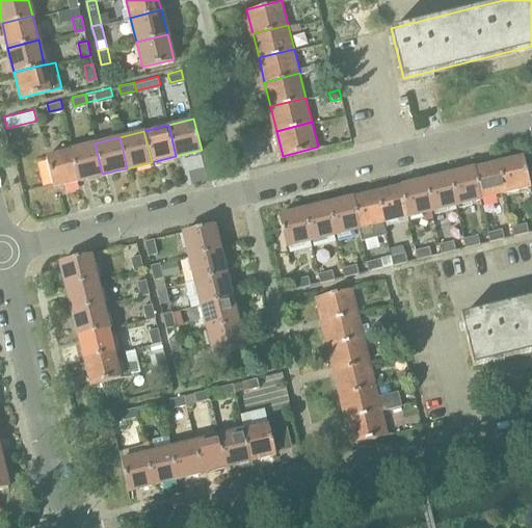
[(78,180),(102,174),(95,143),(70,149),(78,180)]
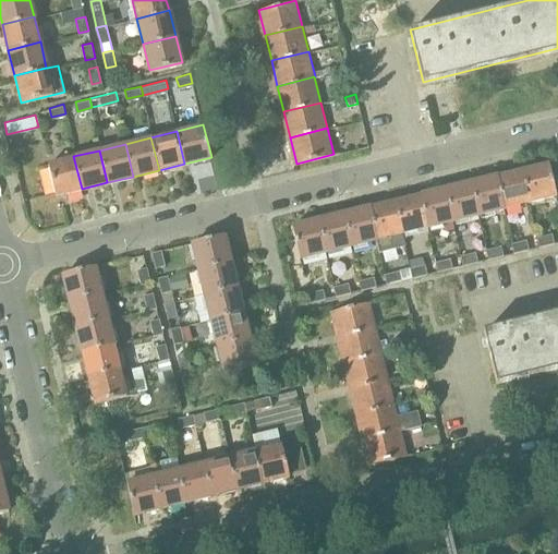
[(82,189),(73,156),(47,163),(56,195),(82,189)]
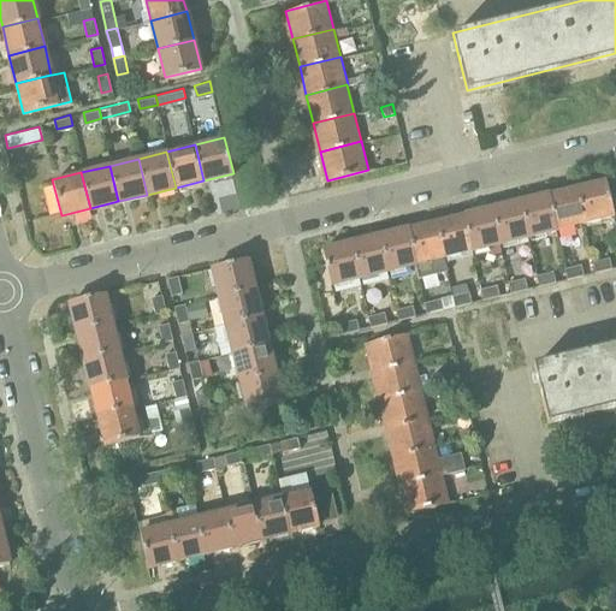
[(578,187),(586,220),(615,214),(606,179),(578,187)]
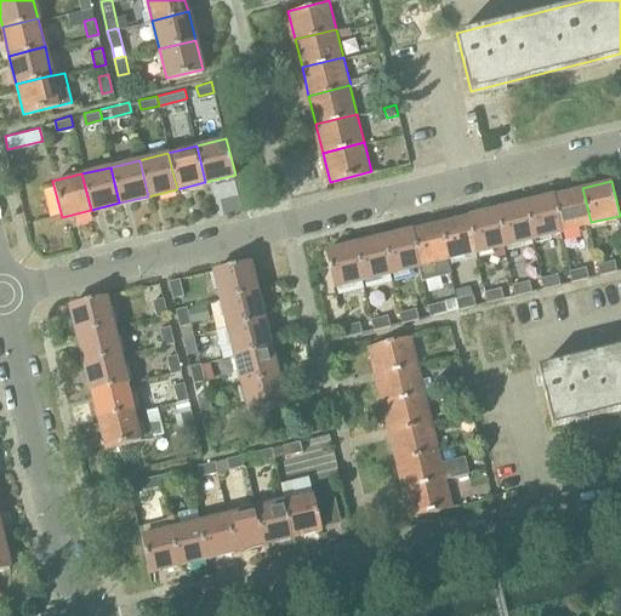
[(582,188),(554,194),(563,229),(591,222),(582,188)]
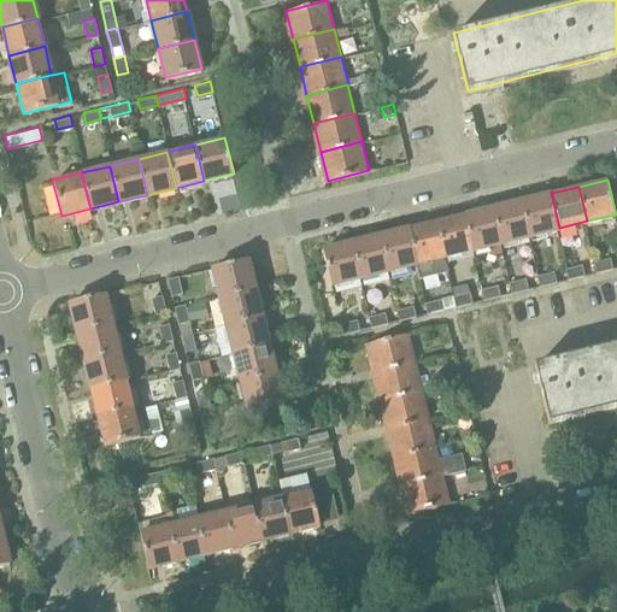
[(522,200),(530,235),(559,228),(551,193),(522,200)]
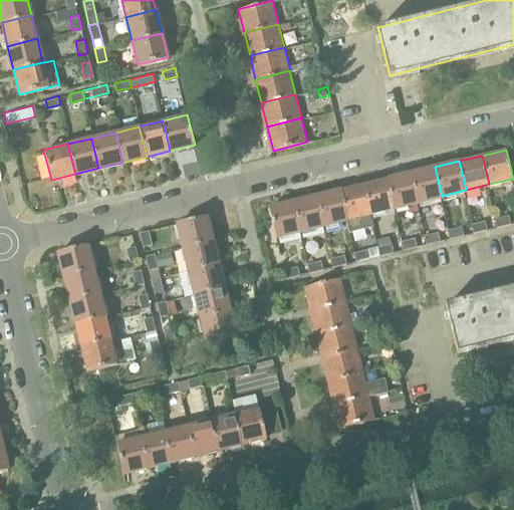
[(435,167),(412,173),(419,202),(442,196),(435,167)]
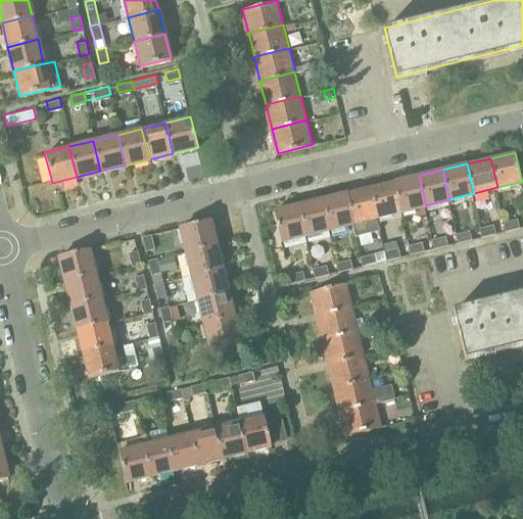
[(394,182),(401,211),(426,205),(419,176),(394,182)]
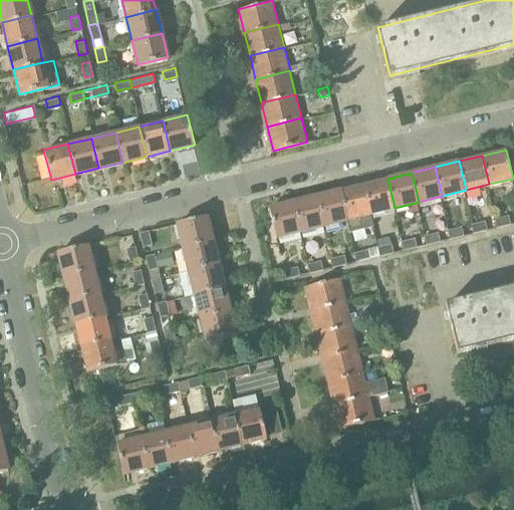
[(388,179),(364,185),(371,213),(395,208),(388,179)]
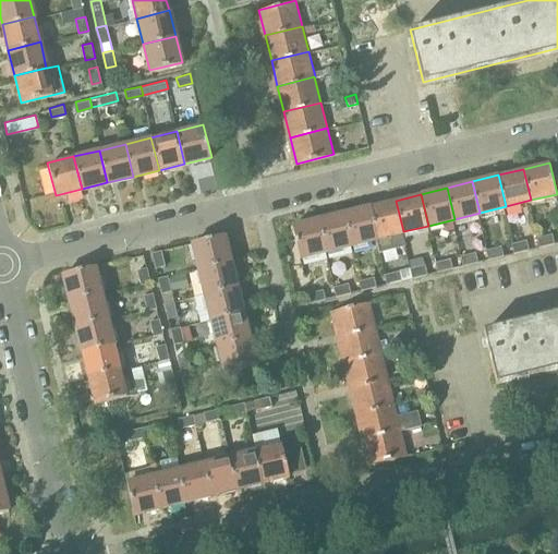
[(396,201),(370,206),(377,238),(380,251),(407,244),(403,231),(396,201)]
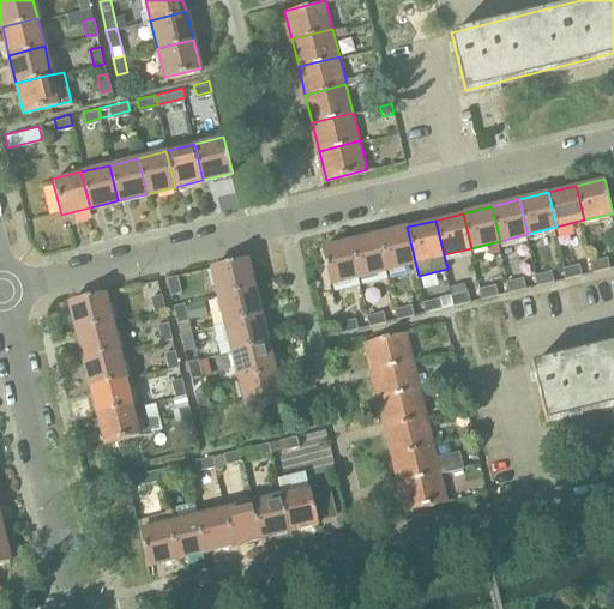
[(407,227),(379,234),(387,269),(415,261),(407,227)]
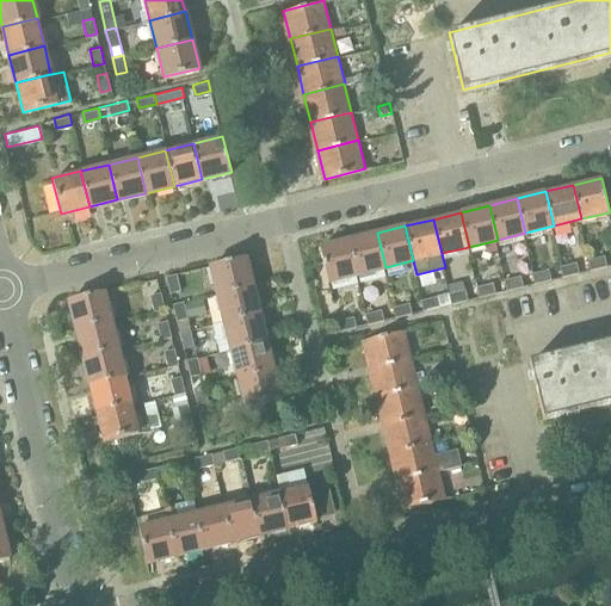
[(377,233),(349,240),(357,274),(386,267),(377,233)]
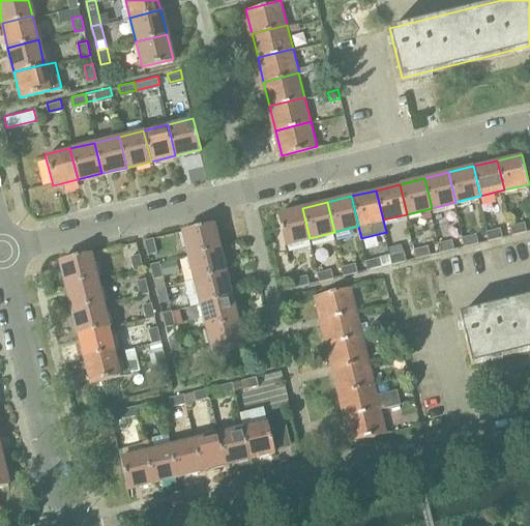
[(286,243),(310,238),(302,208),(278,214),(286,243)]
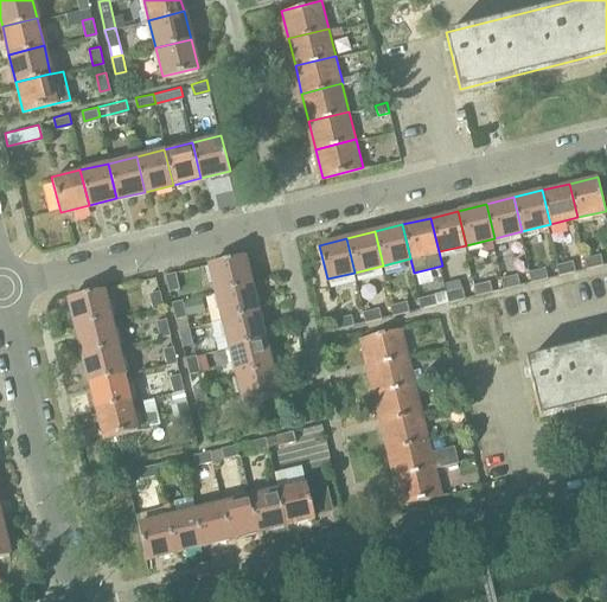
[(216,290),(250,282),(243,254),(210,262),(216,290)]
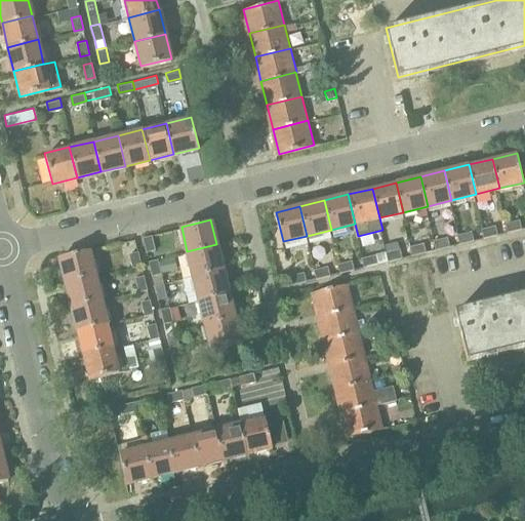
[(506,223),(508,231),(522,227),(520,219),(506,223)]
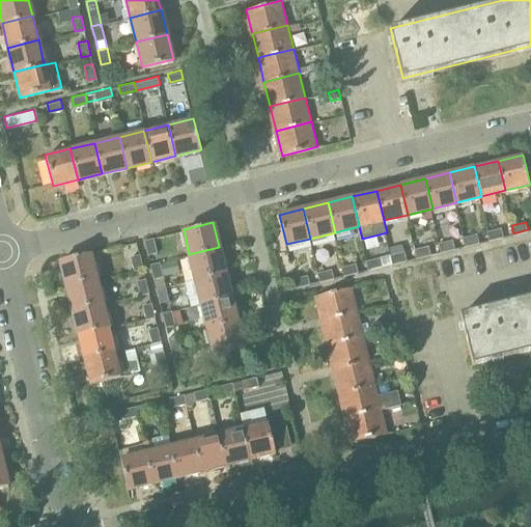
[(460,229),(465,245),(479,242),(476,232),(475,232),(474,227),(466,229),(466,228),(460,229)]
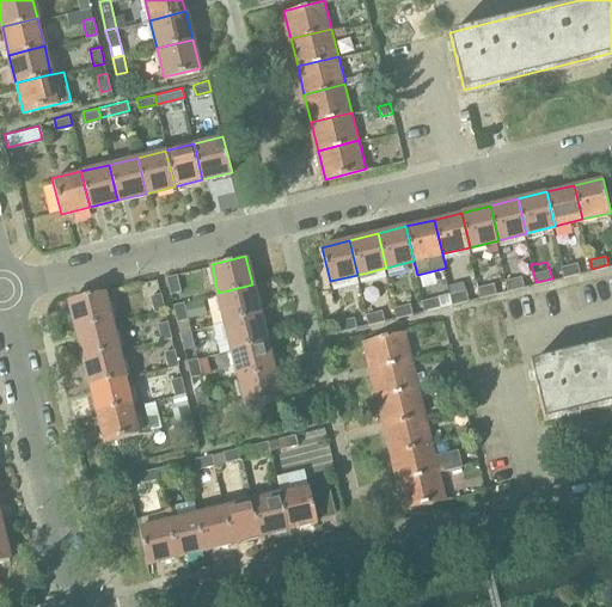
[(562,267),(564,275),(581,271),(579,262),(562,267)]
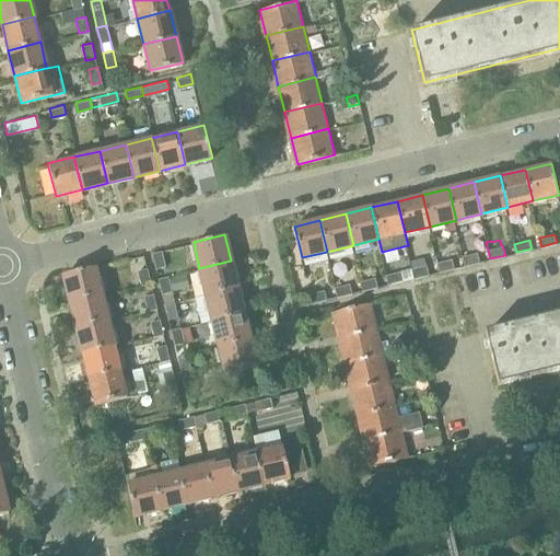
[(162,250),(152,252),(155,266),(165,264),(162,250)]
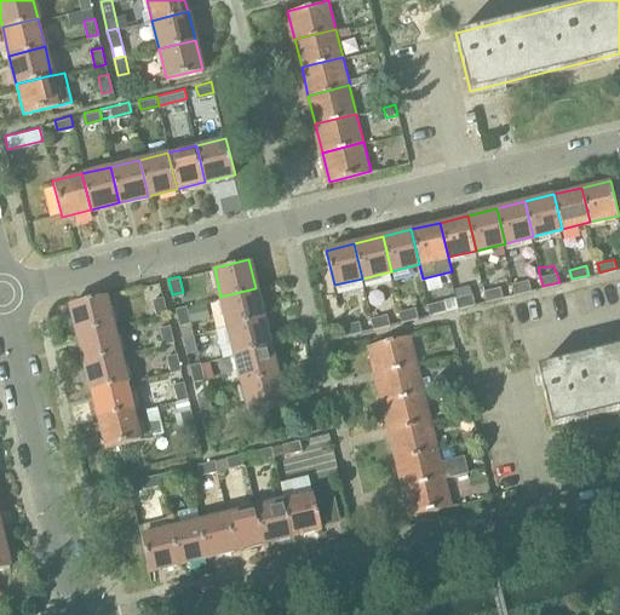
[(495,276),(483,280),(482,280),(484,289),(483,289),(486,300),(503,297),(500,285),(497,286),(495,276)]
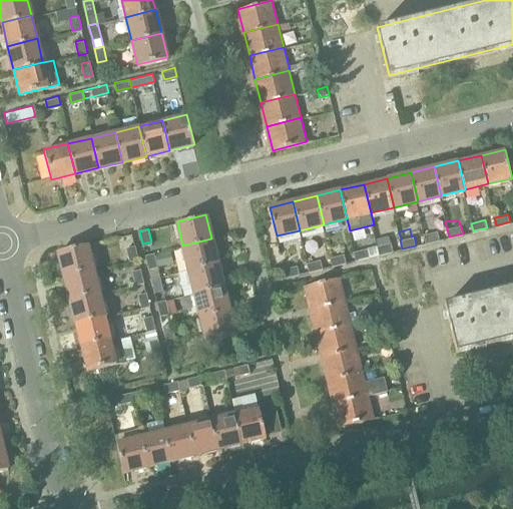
[(425,234),(427,242),(440,238),(438,231),(425,234)]
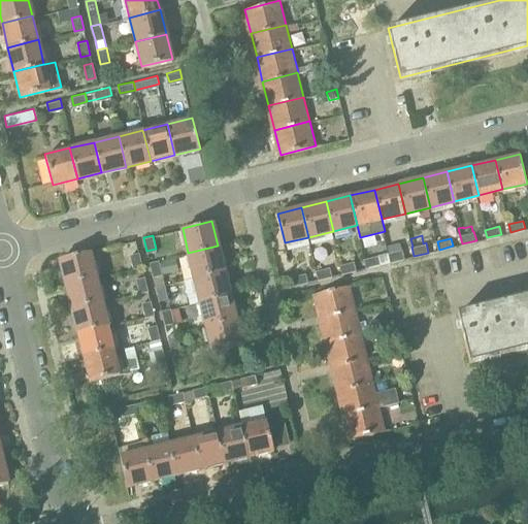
[(188,253),(194,277),(224,270),(218,246),(188,253)]
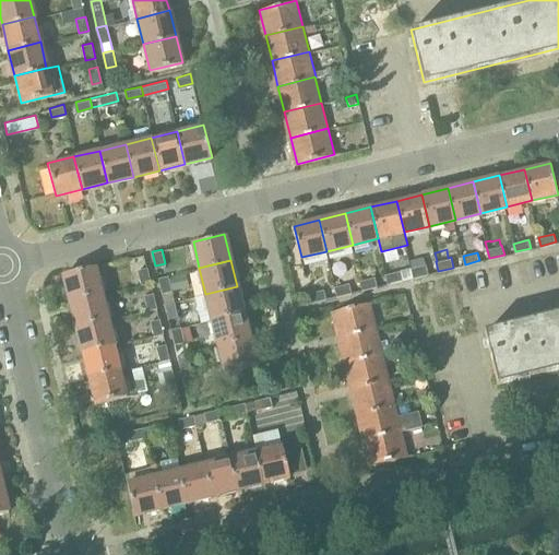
[(384,269),(388,283),(414,276),(412,268),(411,262),(384,269)]
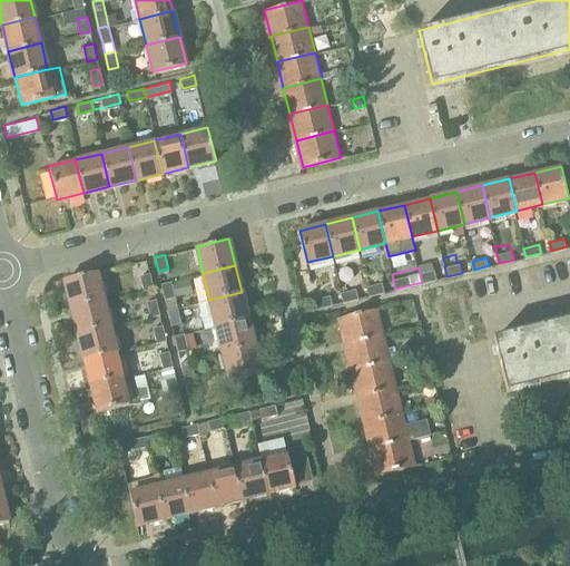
[(434,270),(420,273),(422,282),(436,279),(434,270)]
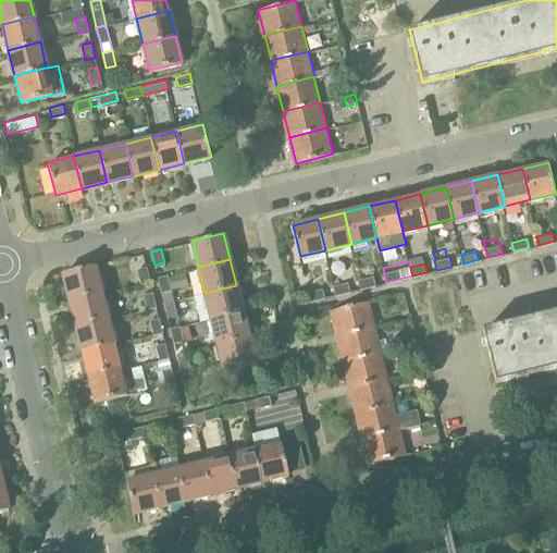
[(69,298),(100,291),(95,265),(62,272),(69,298)]
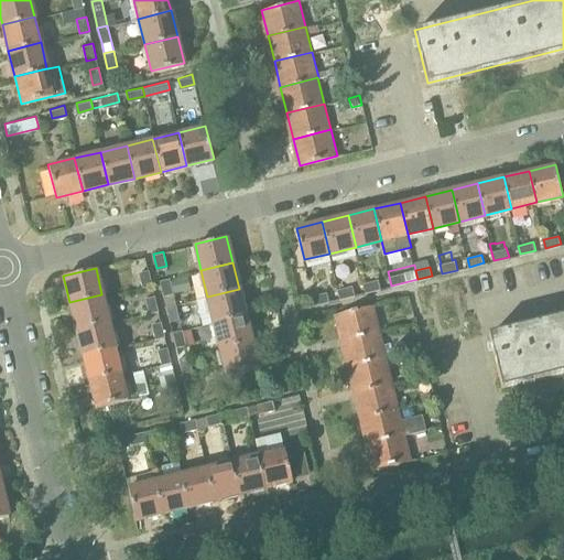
[(142,287),(152,283),(148,269),(139,271),(142,287)]
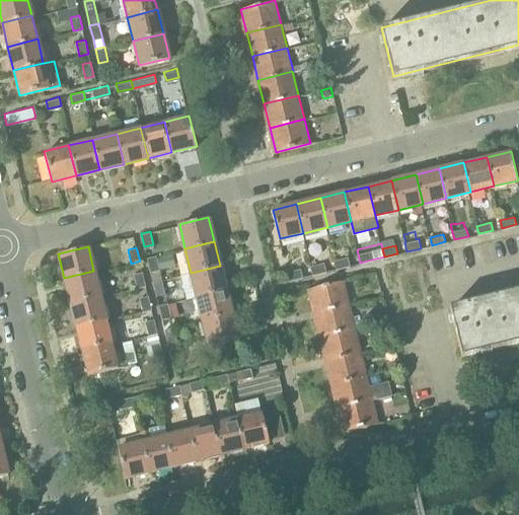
[(147,256),(150,271),(159,268),(155,254),(147,256)]
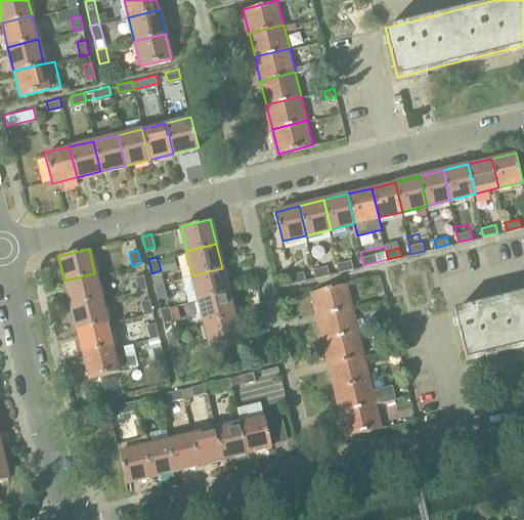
[(338,263),(340,271),(354,267),(352,259),(338,263)]
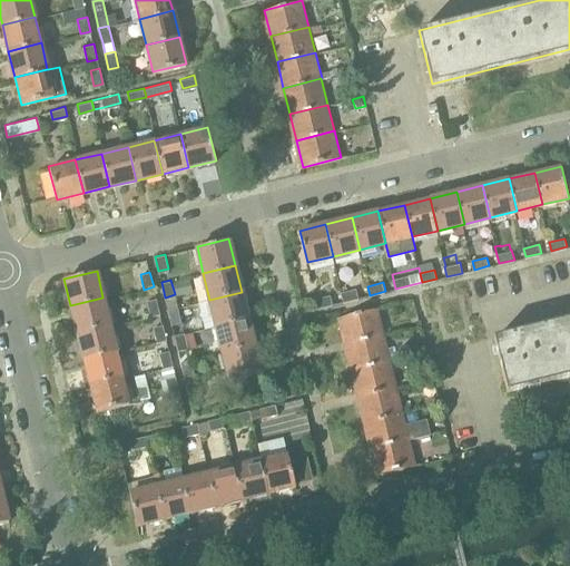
[(342,292),(344,301),(359,298),(357,289),(342,292)]
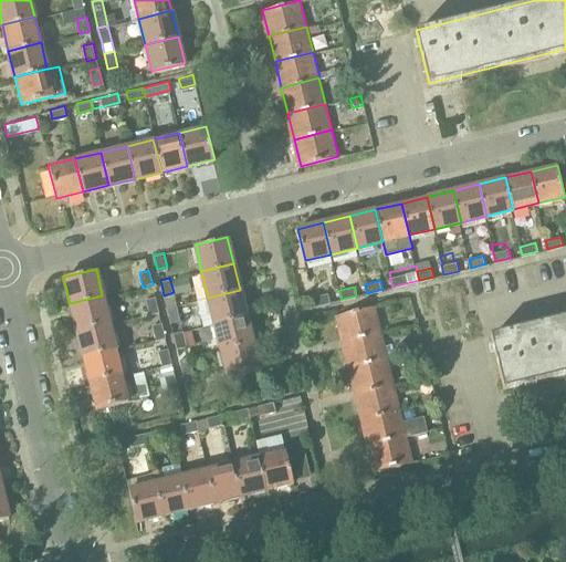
[(203,326),(215,323),(247,315),(240,290),(208,298),(197,300),(203,326)]
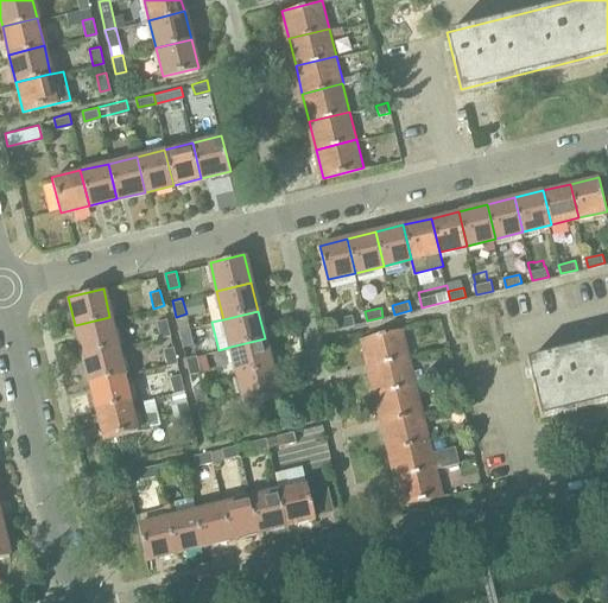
[(337,318),(340,328),(355,324),(353,315),(337,318)]
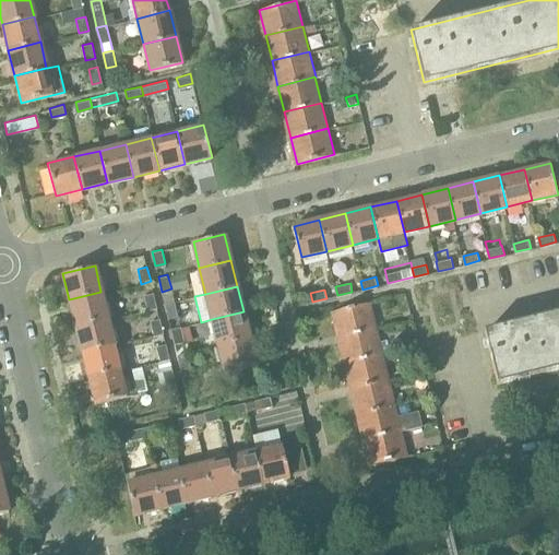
[(69,299),(75,325),(107,317),(100,292),(69,299)]
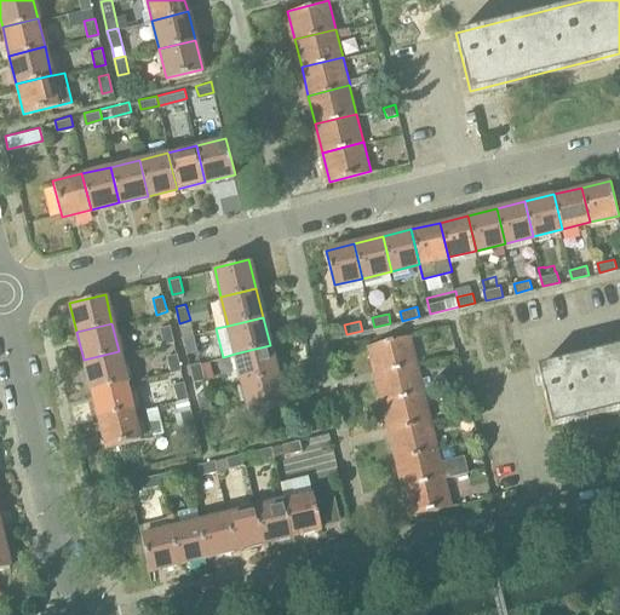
[(164,343),(174,339),(170,323),(159,326),(164,343)]
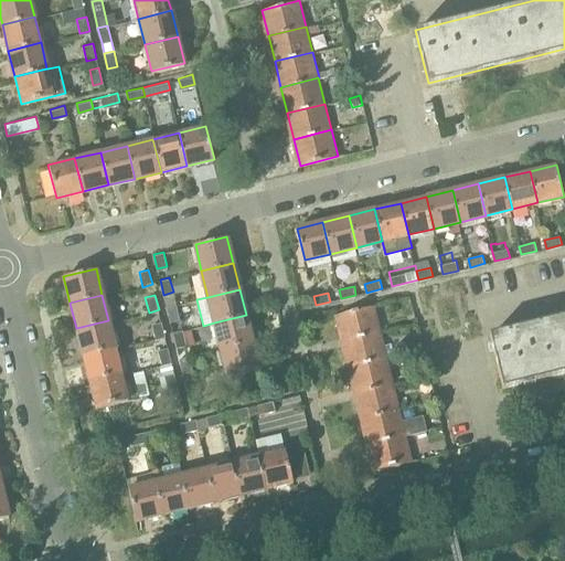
[(166,305),(169,319),(179,317),(176,303),(166,305)]
